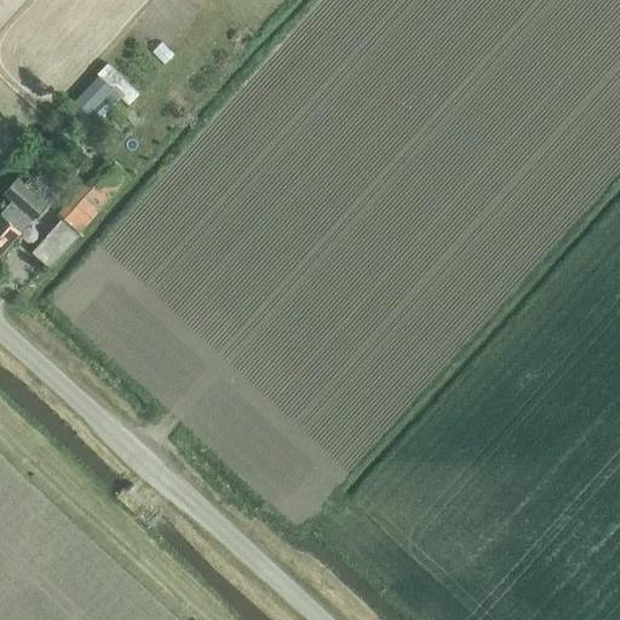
[(67,114),(87,133),(121,98),(130,107),(139,95),(108,65),(98,75),(102,78),(67,114)]
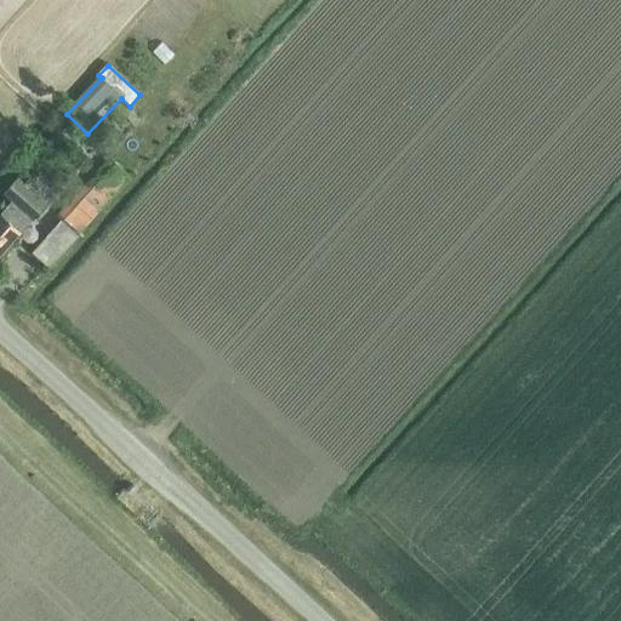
[(61,216),(81,233),(120,186),(121,187),(130,176),(108,159),(61,216)]
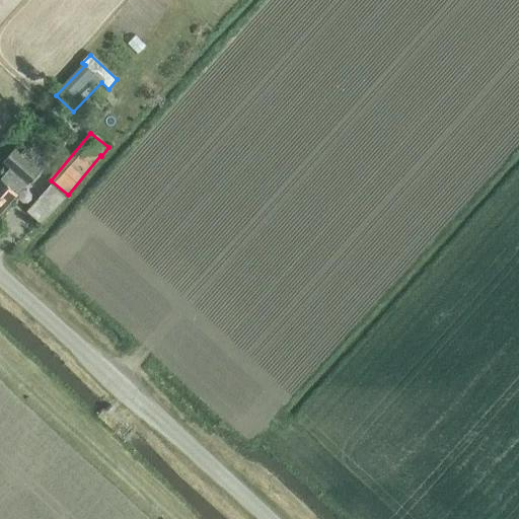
[(30,145),(21,154),(15,148),(3,160),(11,167),(2,177),(0,179),(0,214),(41,171),(34,165),(43,156),(30,145)]
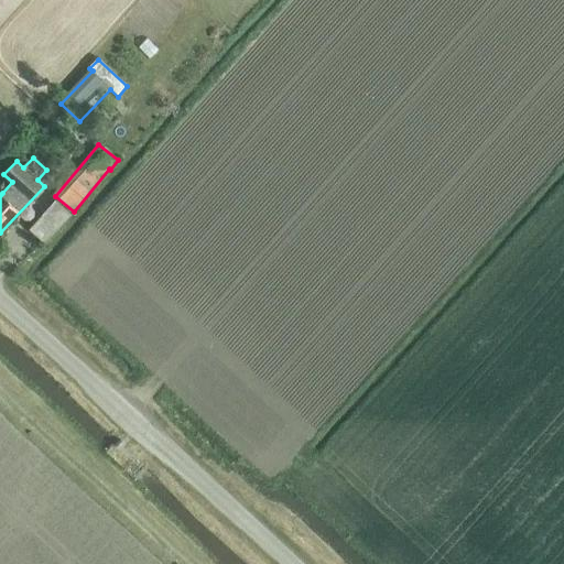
[(30,228),(45,242),(72,213),(55,198),(30,228)]
